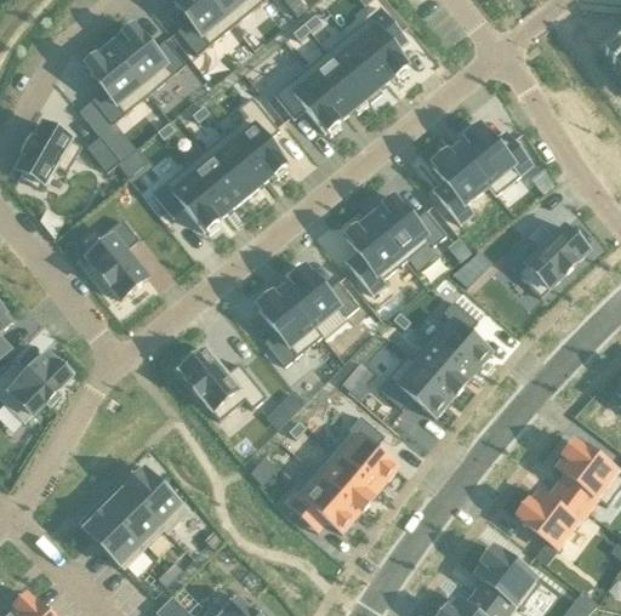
[(172,0),(189,21),(177,30),(198,55),(234,26),(212,0),(172,0)]
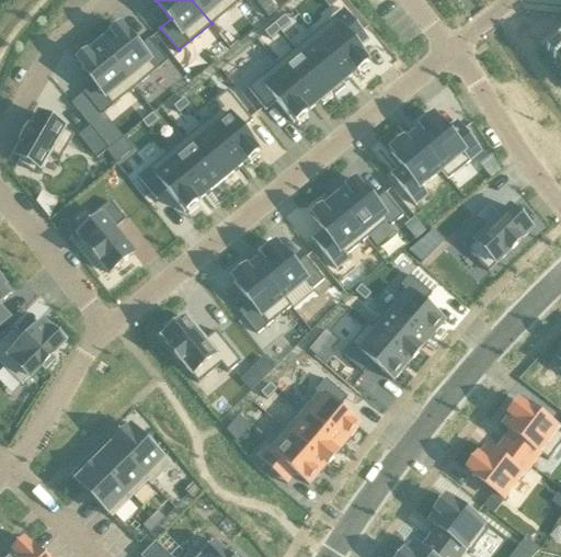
[(192,0),(212,23),(239,0),(192,0)]
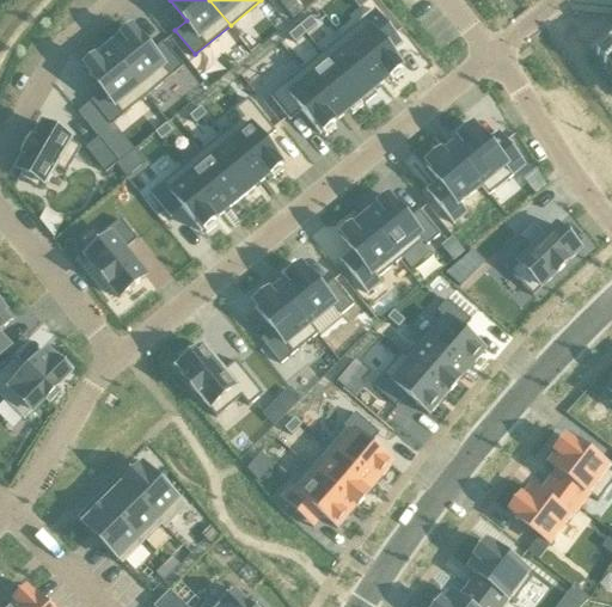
[(374,7),(342,34),(381,81),(389,75),(390,75),(392,79),(403,71),(401,67),(401,66),(402,65),(390,50),(401,42),(402,41),(401,40),(395,31),(374,7)]
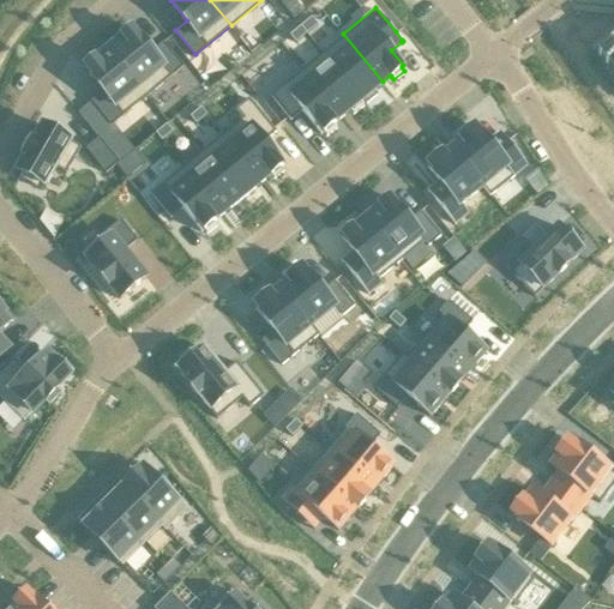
[(312,13),(301,23),(307,30),(318,20),(312,13)]
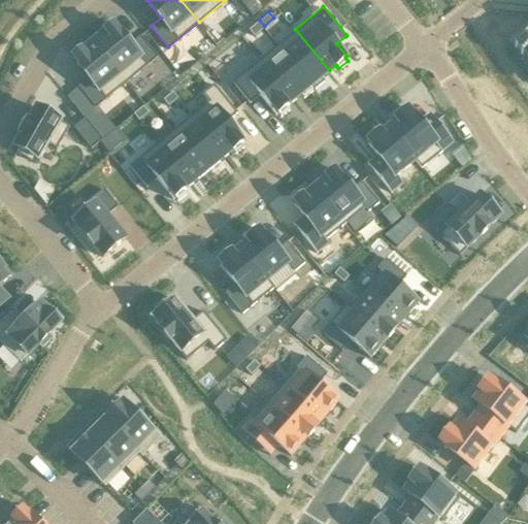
[(259,20),(249,27),(254,33),(264,26),(259,20)]
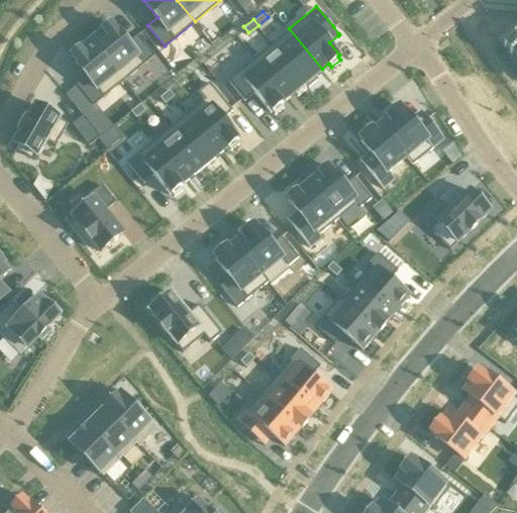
[(99,25),(88,34),(124,79),(154,54),(137,33),(127,41),(111,21),(110,22),(102,28),(99,25)]
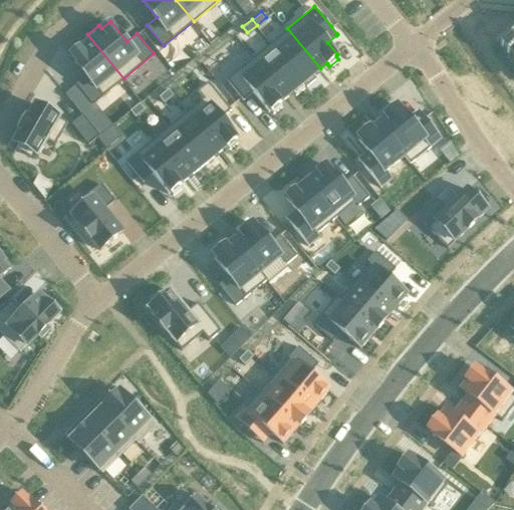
[(287,28),(270,42),(303,82),(304,81),(307,84),(315,77),(313,74),(320,68),(287,28)]
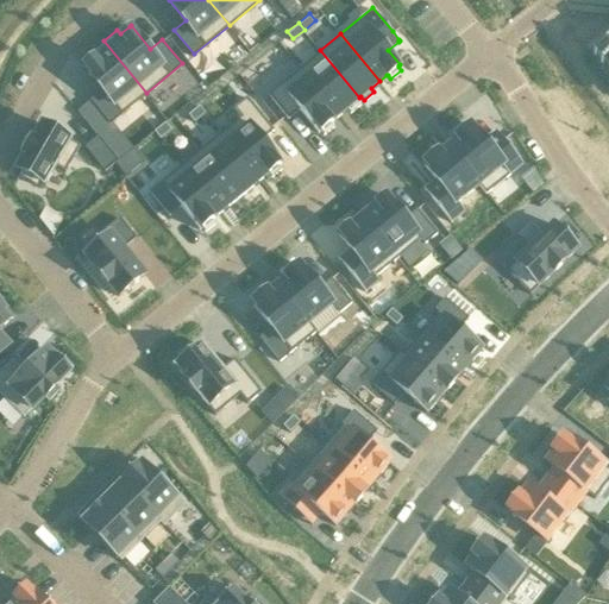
[(90,98),(77,108),(98,132),(110,123),(146,93),(104,41),(90,52),(93,56),(83,63),(85,64),(83,64),(102,88),(90,98)]
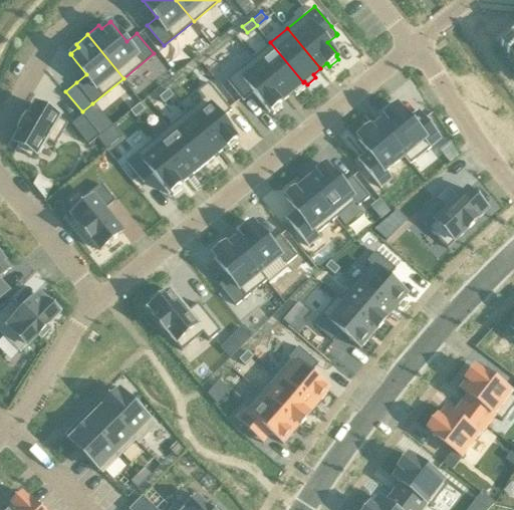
[(270,42),(254,55),(286,95),(293,90),(296,93),(304,86),(302,83),(303,82),(270,42)]
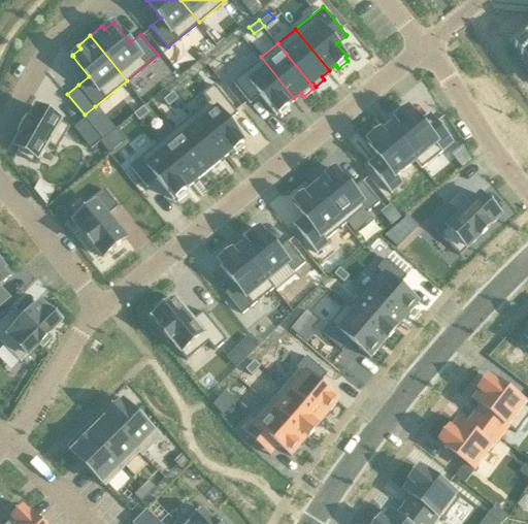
[(261,57),(232,79),(250,101),(260,93),(276,113),(277,111),(277,112),(278,111),(281,115),(290,107),(288,104),(294,98),(261,57)]
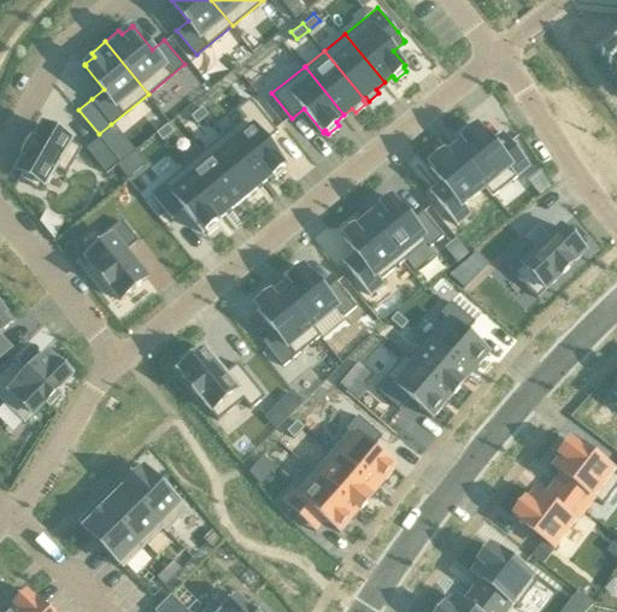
[(244,116),(224,131),(264,180),(271,174),(272,174),(275,177),(286,169),(283,165),(283,164),(285,163),(265,140),(277,130),(250,96),(236,107),(244,116)]
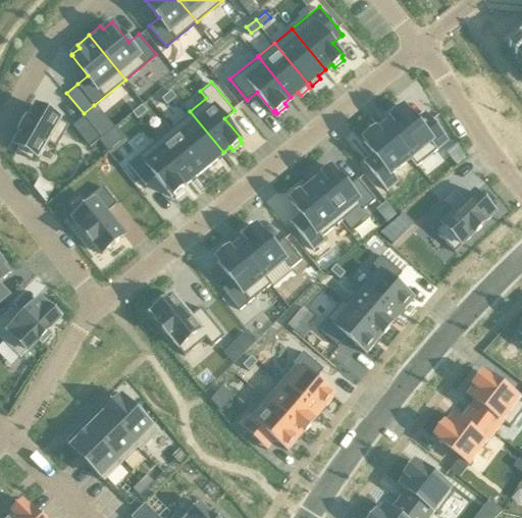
[(170,88),(161,96),(166,102),(176,95),(170,88)]
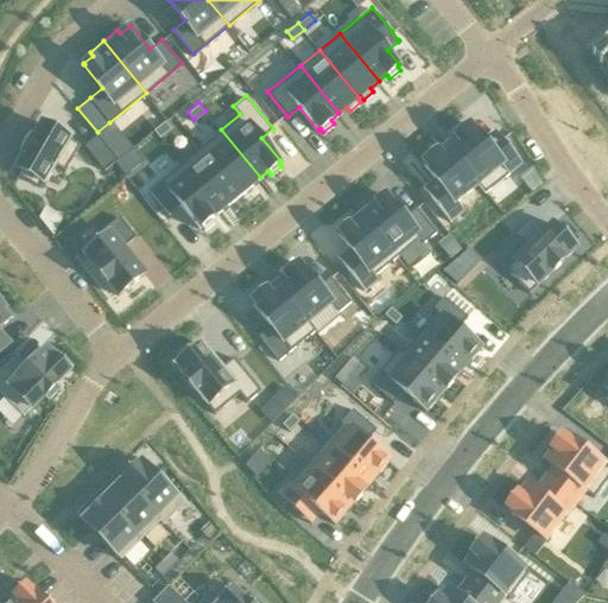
[(23,152),(16,165),(21,169),(19,173),(36,183),(39,178),(45,182),(55,164),(65,169),(81,143),(40,120),(32,135),(23,152)]
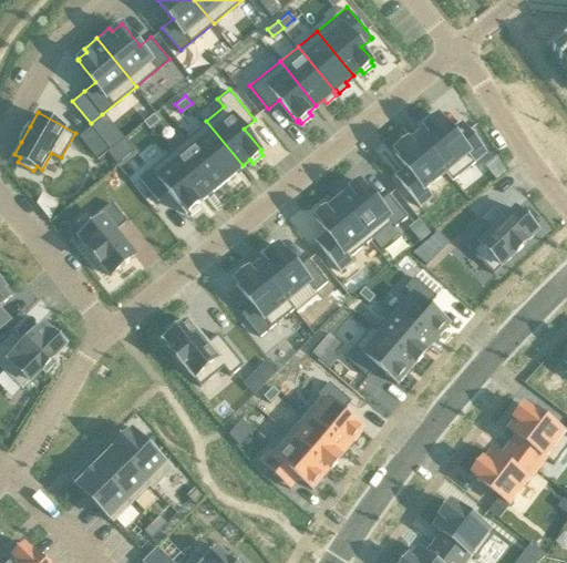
[(154,112),(144,120),(150,126),(160,119),(154,112)]
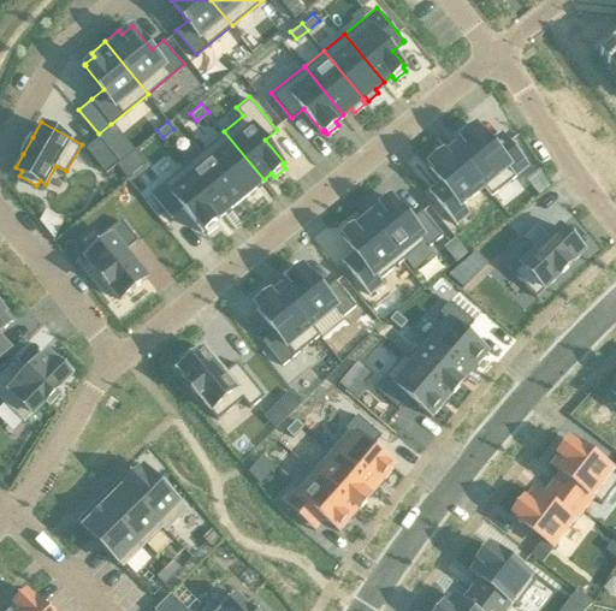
[(462,138),(454,144),(485,184),(492,194),(528,164),(509,138),(503,131),(502,130),(499,131),(490,140),(478,125),(477,125),(475,124),(460,136),(462,138)]
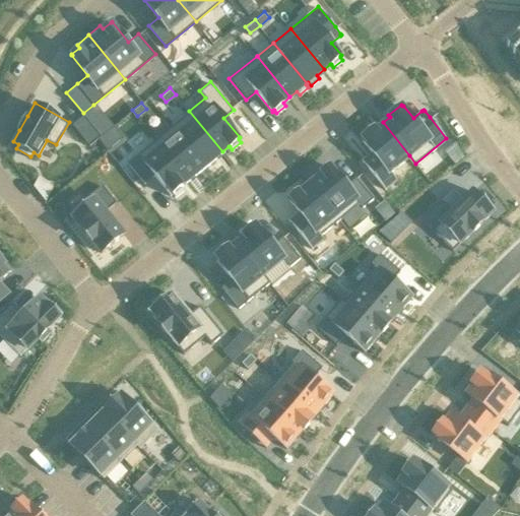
[(189,111),(173,125),(205,166),(222,151),(189,111)]
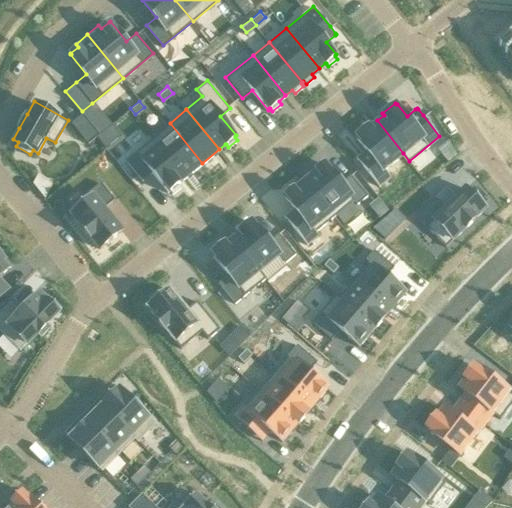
[(83,112),(72,121),(88,142),(99,133),(83,112)]
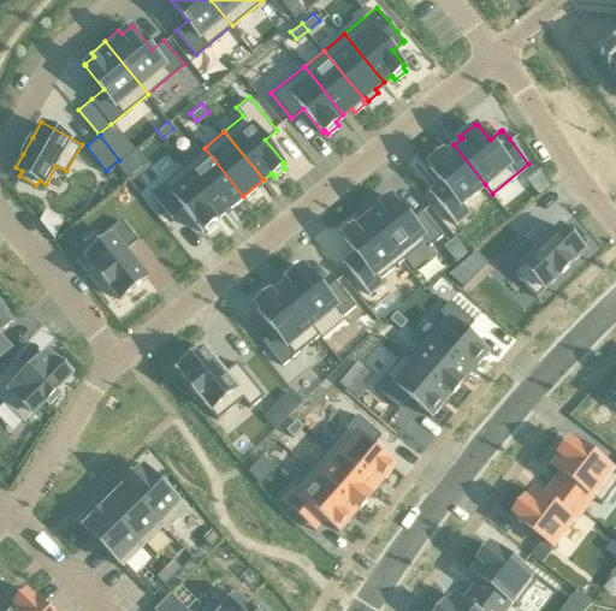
[(443,150),(428,162),(430,164),(428,165),(440,179),(428,189),(437,197),(456,223),(469,212),(462,202),(485,184),(454,144),(445,152),(443,150)]
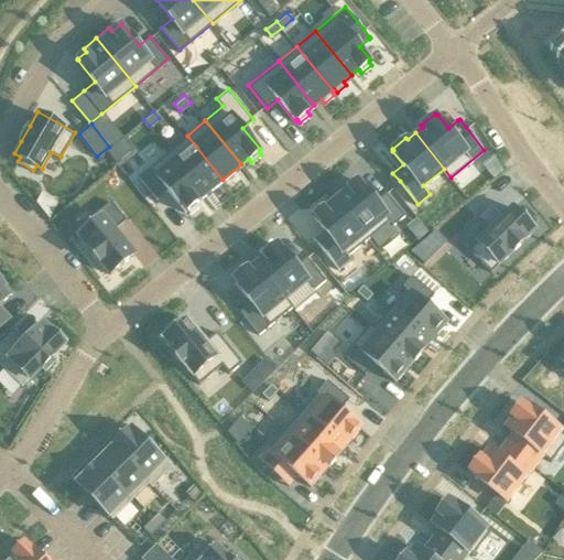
[(187,136),(169,151),(204,195),(223,180),(187,136)]
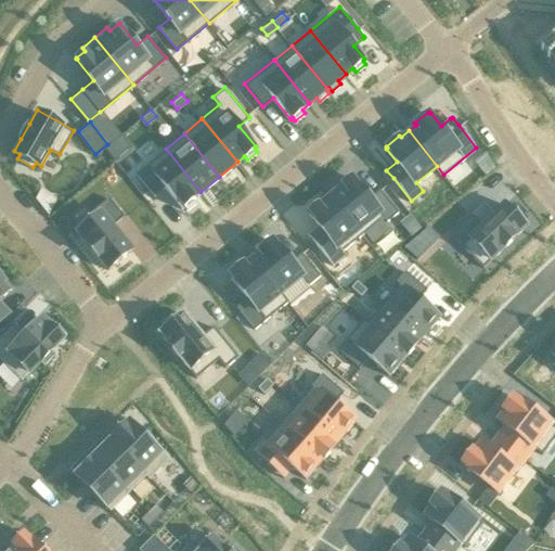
[(166,149),(137,173),(154,194),(165,186),(182,207),(183,206),(184,206),(186,209),(196,202),(194,199),(194,197),(201,192),(166,149)]
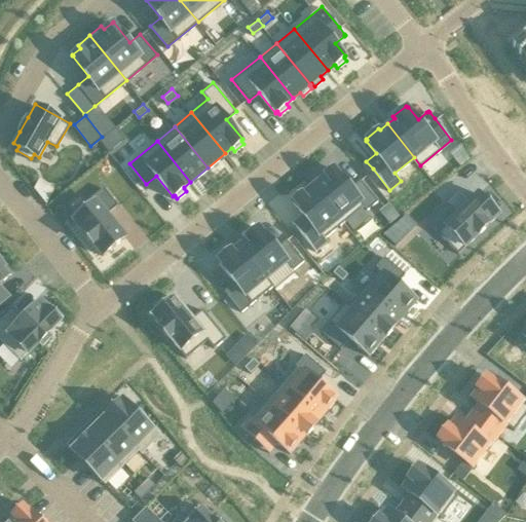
[(459,163),(468,156),(461,143),(450,151),(459,163)]
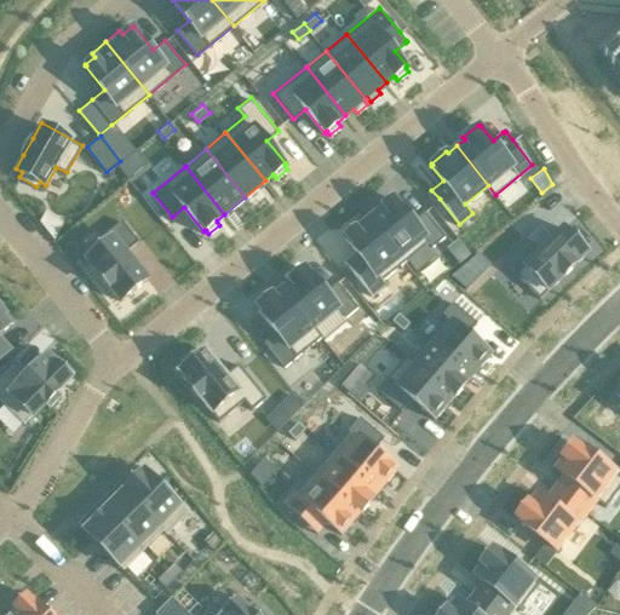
[(379,201),(366,212),(405,260),(429,241),(432,245),(445,235),(425,211),(413,220),(394,196),(392,197),(383,205),(379,201)]
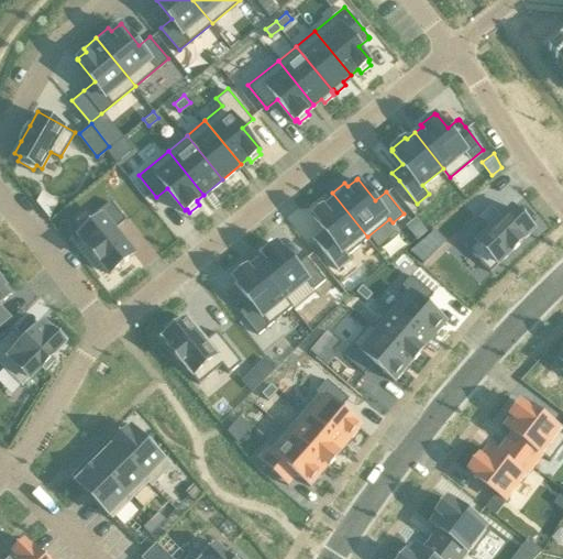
[(313,215),(312,215),(330,237),(320,245),(338,267),(350,258),(346,254),(367,237),(332,193),(320,203),(322,207),(313,214),(313,215)]
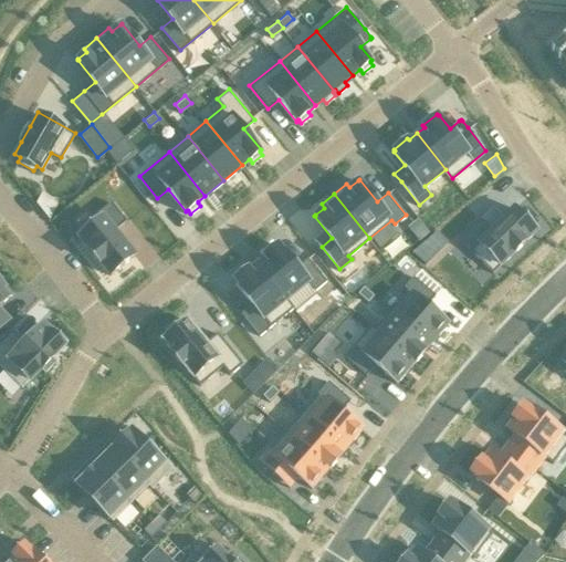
[(112,200),(75,230),(90,248),(101,261),(111,273),(135,253),(115,229),(126,219),(112,200)]
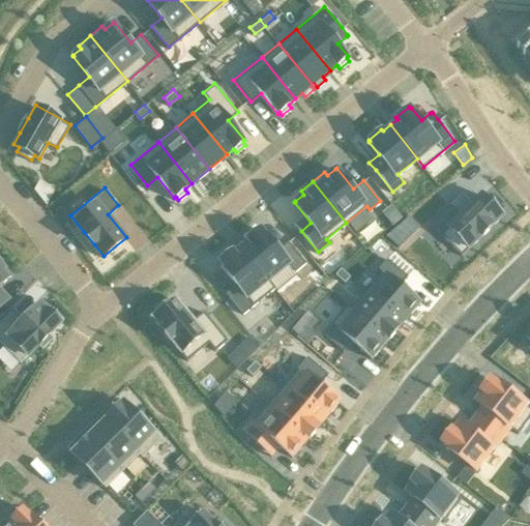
[(450,203),(431,223),(462,254),(480,235),(493,224),(492,224),(502,213),(481,193),(461,213),(450,203)]
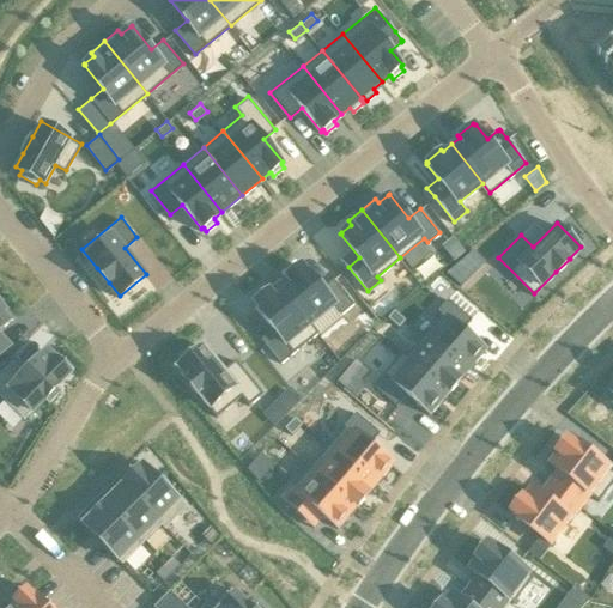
[(287,278),(279,284),(310,323),(311,322),(334,304),(341,312),(353,303),(334,278),(322,287),(303,265),(302,266),(301,263),(285,275),(287,278)]
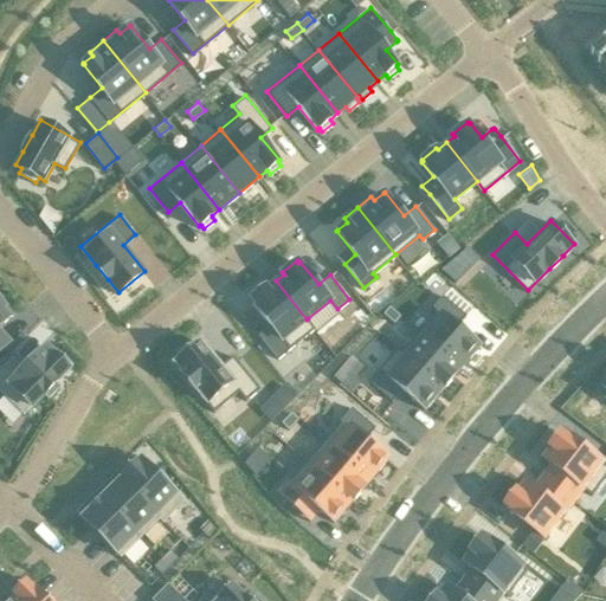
[(260,284),(251,293),(253,296),(251,297),(252,299),(251,301),(270,323),(259,333),(278,357),(315,328),(308,318),(307,320),(276,280),(268,288),(265,285),(263,288),(260,284)]
